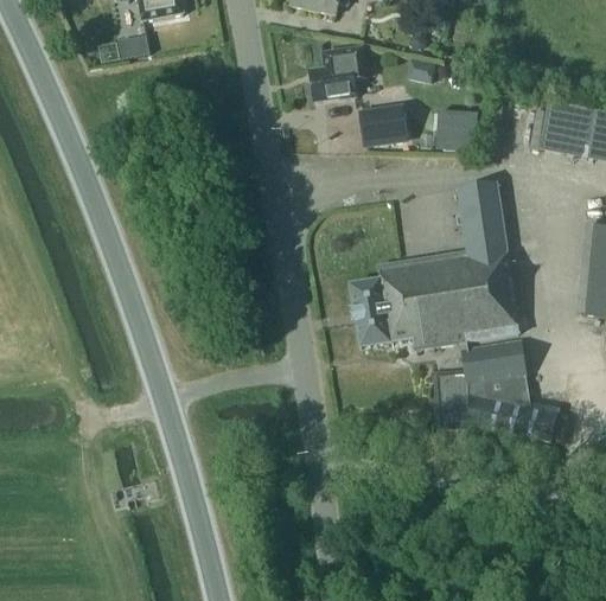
[(138,0),(140,19),(183,12),(180,0),(138,0)]
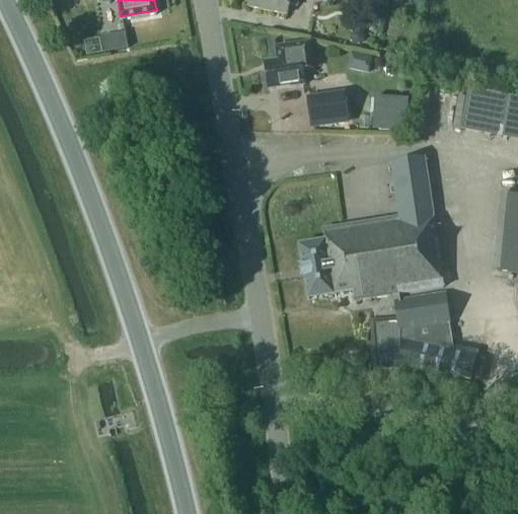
[(245,0),(245,4),(287,12),(289,2),(297,4),(297,0),(245,0)]
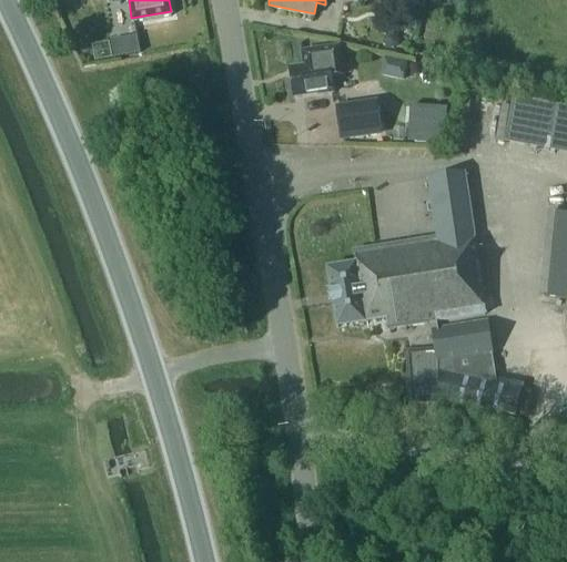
[(397,33),(393,29),(386,29),(382,34),(383,40),(387,44),(393,44),(397,40),(397,33)]
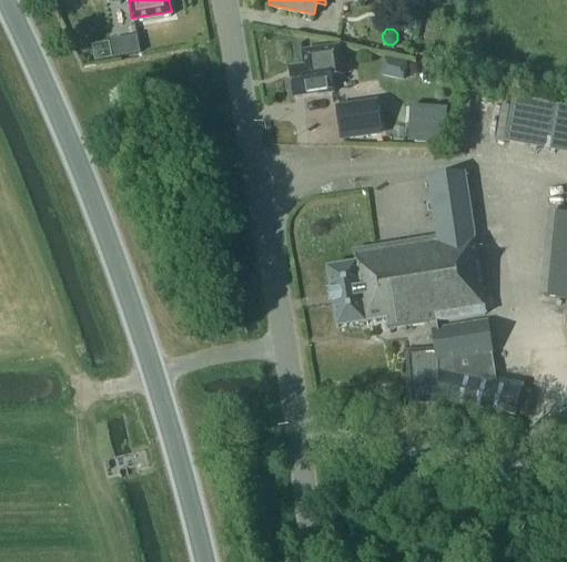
[(315,92),(317,91),(331,89),(327,72),(341,70),(336,42),(299,48),(301,62),(286,65),(291,94),(315,90),(315,92)]
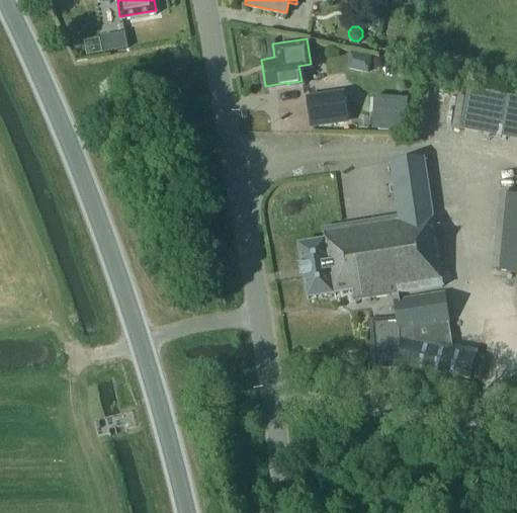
[(350,68),(371,68),(371,51),(350,50),(350,68)]
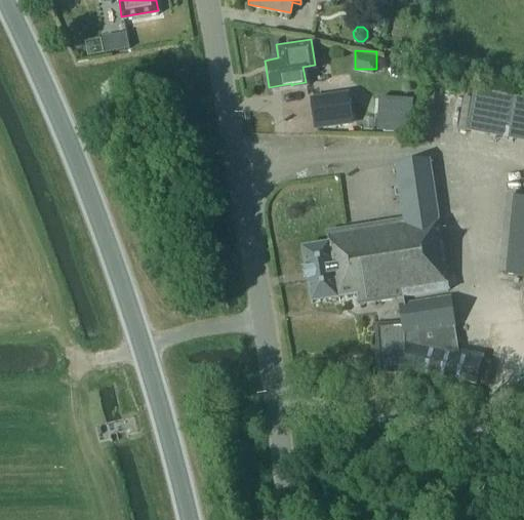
[(347,90),(311,95),(315,123),(351,118),(347,90)]
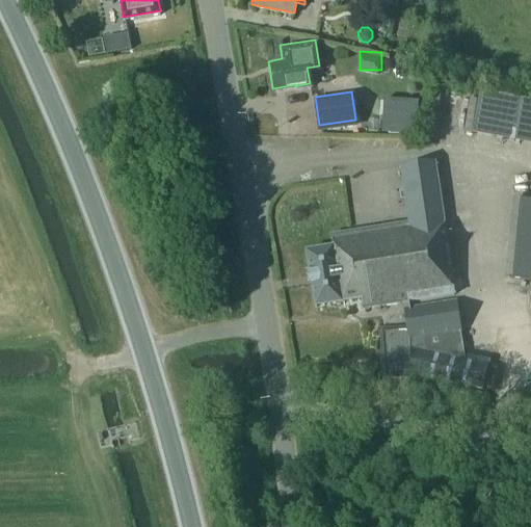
[(465,132),(516,137),(519,124),(530,125),(530,98),(469,91),(465,132)]
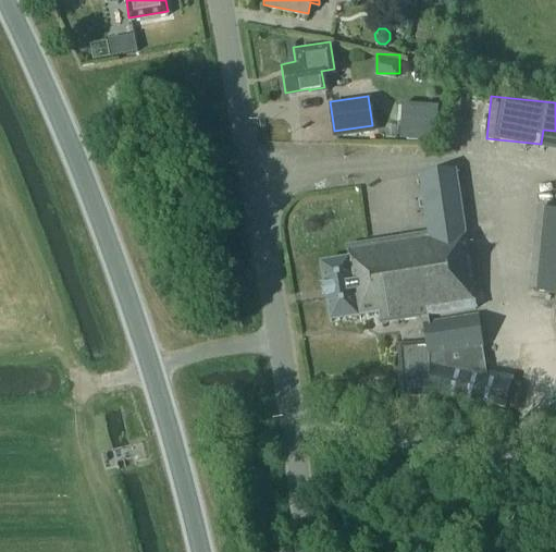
[(402,102),(400,136),(430,138),(431,136),(431,121),(436,121),(437,105),(402,102)]
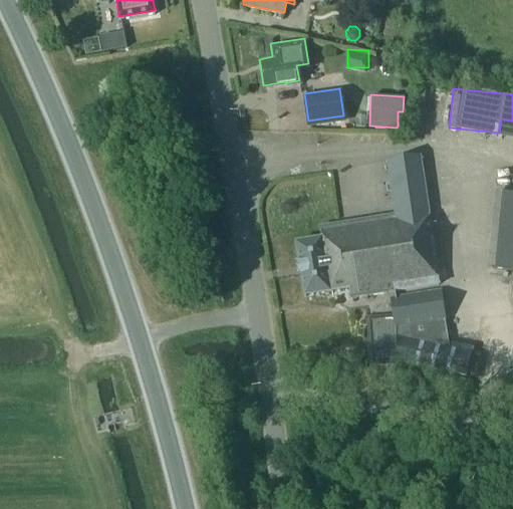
[(439,281),(419,154),(387,159),(395,212),(319,224),(321,237),(296,241),(305,293),(348,286),(349,295),(439,281)]
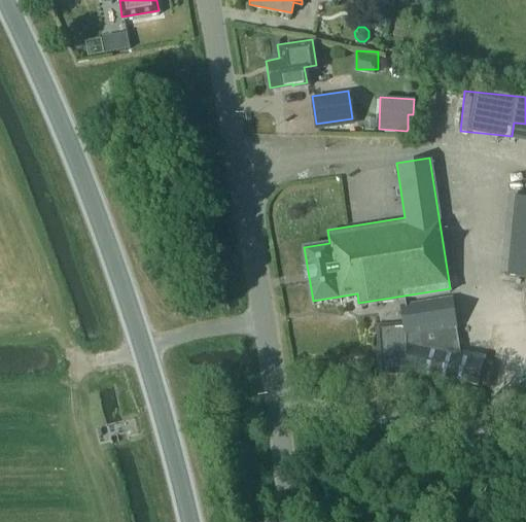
[(451,293),(399,302),(402,319),(405,340),(377,342),(379,371),(407,369),(407,368),(478,382),(482,357),(460,353),(451,293)]
